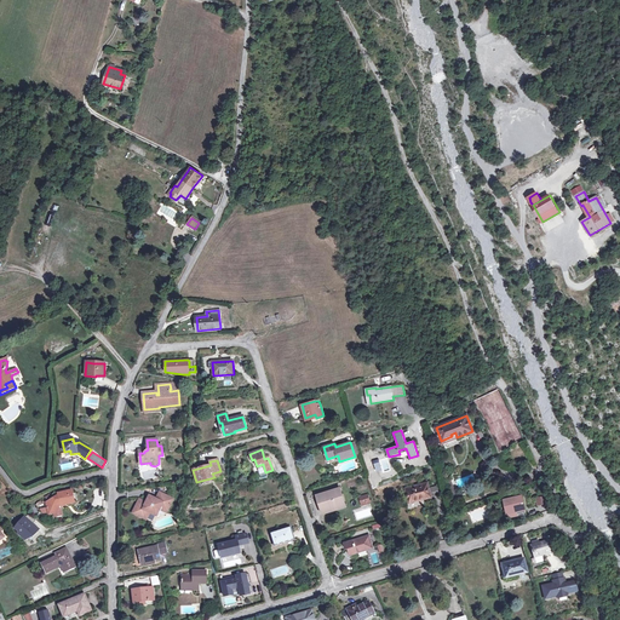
[(428,483),(406,489),(409,503),(431,498),(429,488),(428,483)]
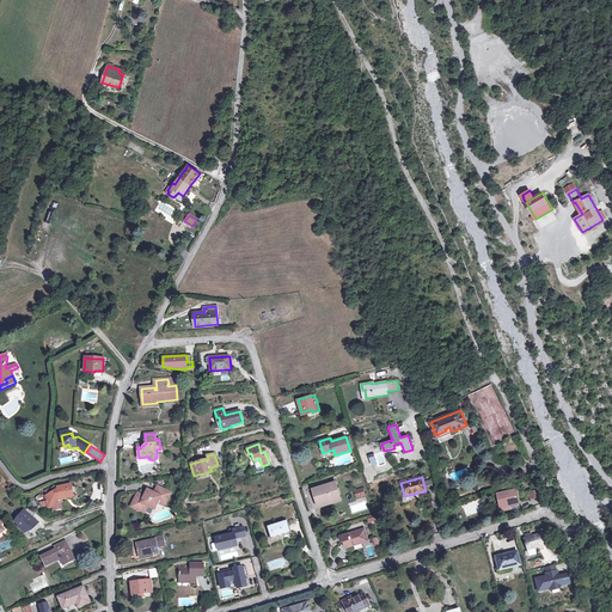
[(432,479),(423,482),(426,491),(434,489),(432,479)]
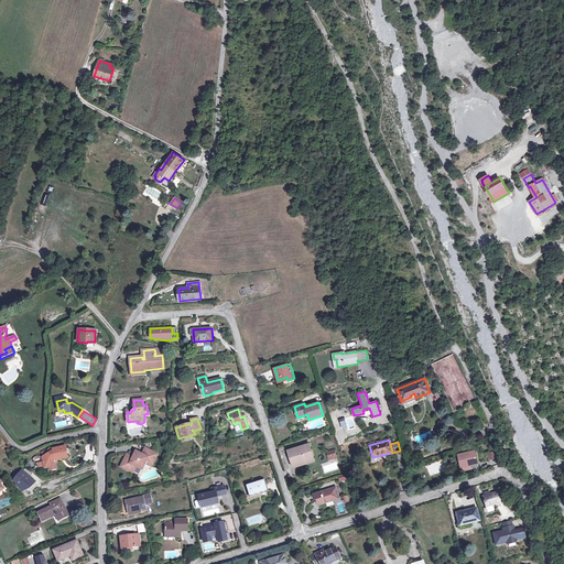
[(300,463),(314,458),(310,444),(289,451),(293,463),(299,462),(300,463)]
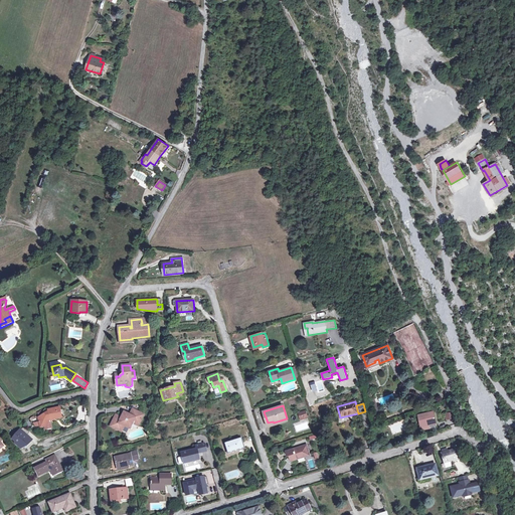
[(47,409),(48,411),(39,416),(40,421),(38,421),(39,424),(40,424),(41,427),(44,426),(45,428),(46,428),(47,430),(50,428),(51,427),(50,421),(50,420),(62,417),(59,407),(47,409)]
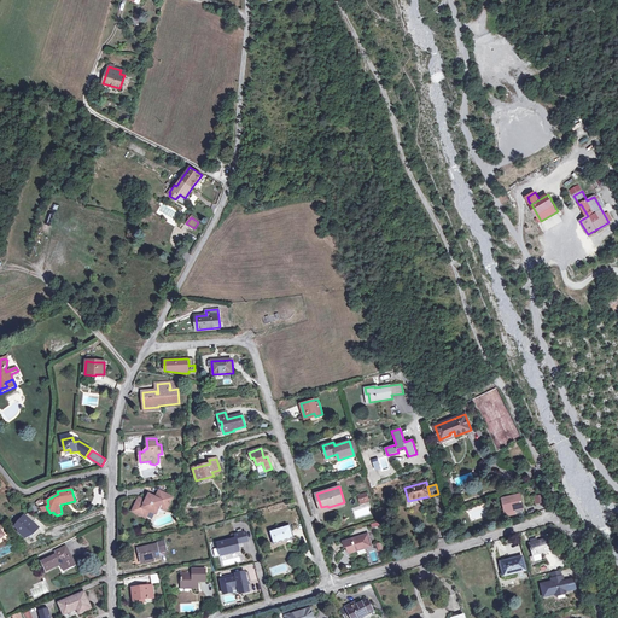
[(146,501),(139,497),(132,512),(143,517),(146,509),(150,511),(158,508),(158,507),(163,509),(164,507),(167,508),(173,497),(159,491),(156,497),(151,496),(150,499),(147,497),(146,501)]
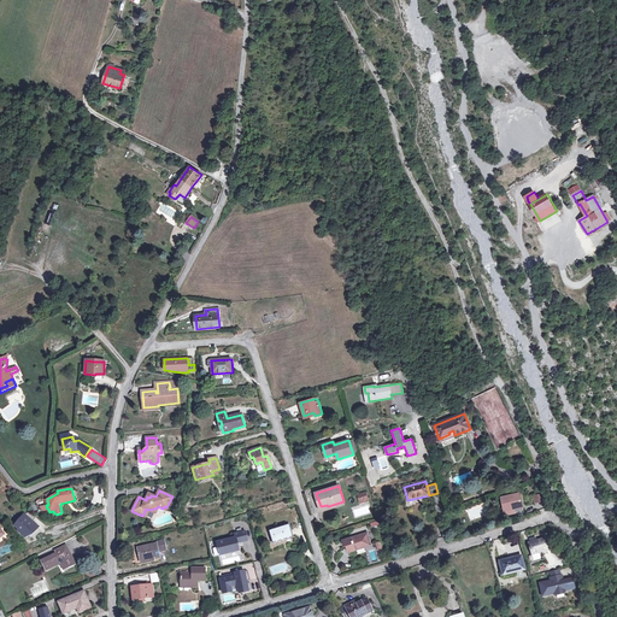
[(365,493),(356,495),(359,504),(368,500),(365,493)]
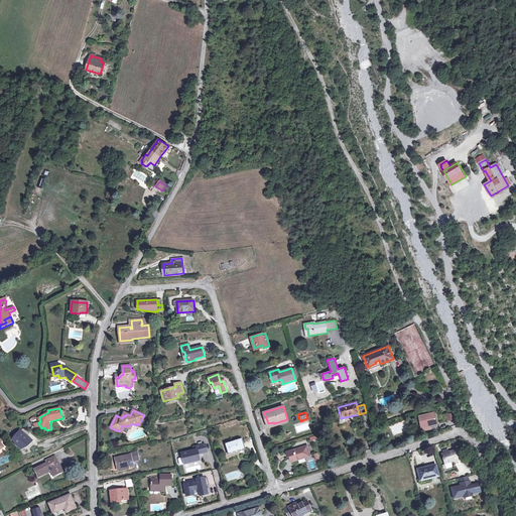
[(434,413),(419,417),(423,431),(438,427),(434,413)]
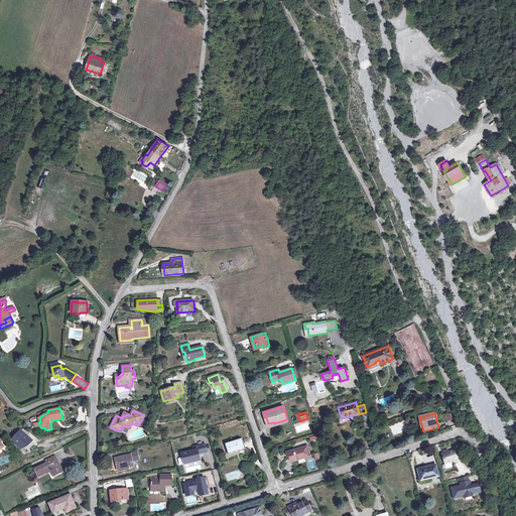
[(287,422),(287,419),(274,423),(273,422),(268,423),(269,428),(287,422)]
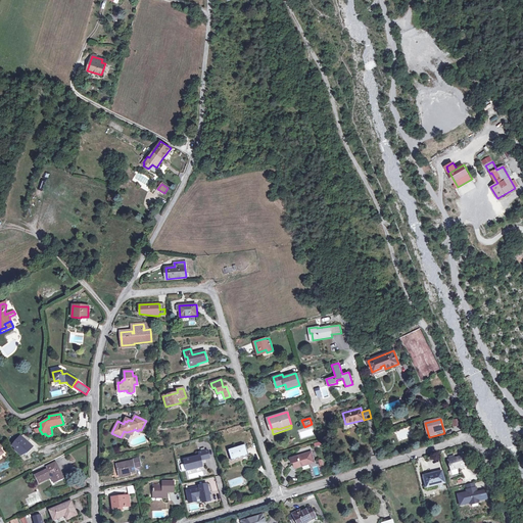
[(19,437),(12,445),(16,448),(15,450),(20,455),(27,452),(29,453),(32,448),(30,447),(31,445),(28,442),(31,439),(25,434),(19,437)]
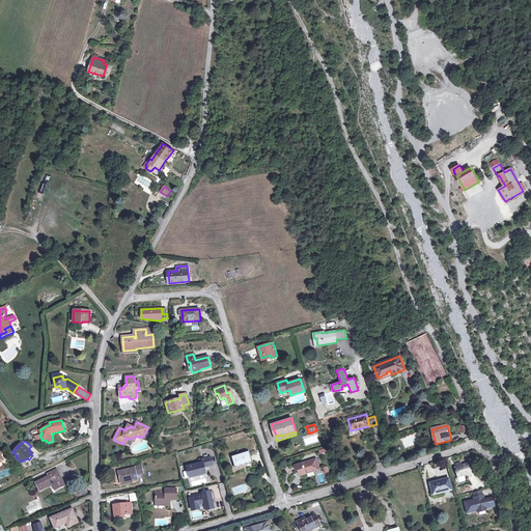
[(248,451),(231,456),(234,468),(252,463),(248,451)]
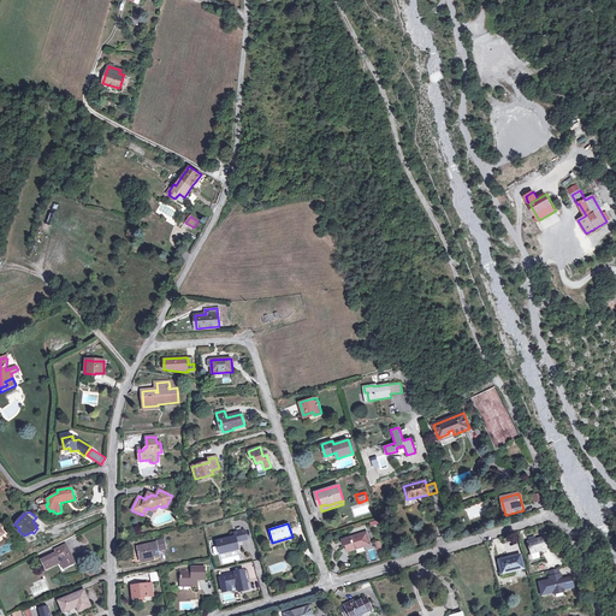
[(235,533),(235,537),(217,542),(220,555),(238,550),(236,542),(247,539),(244,531),(235,533)]
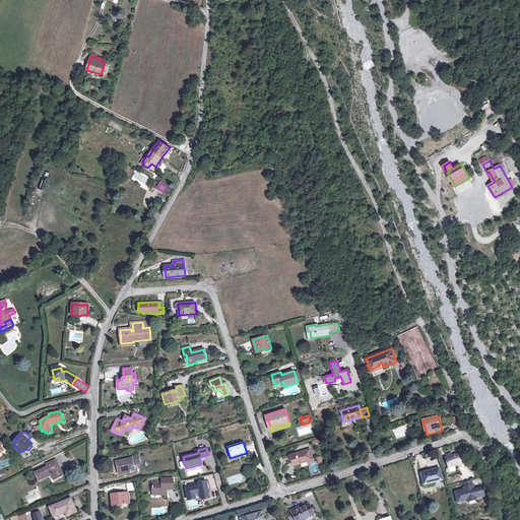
[(310,449),(290,455),(293,460),(288,465),(293,468),(295,465),(313,459),(310,449)]
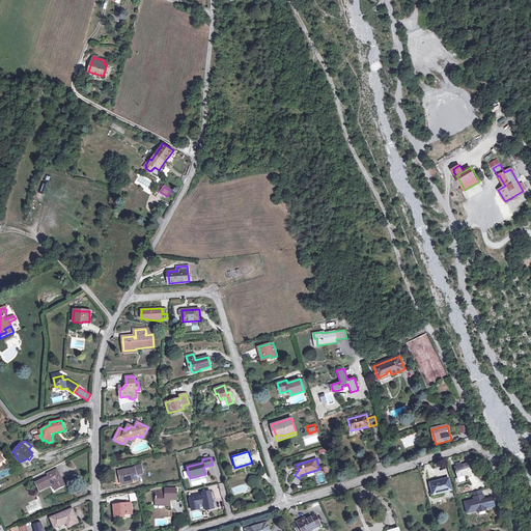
[(469,464),(455,467),(458,478),(472,474),(469,464)]
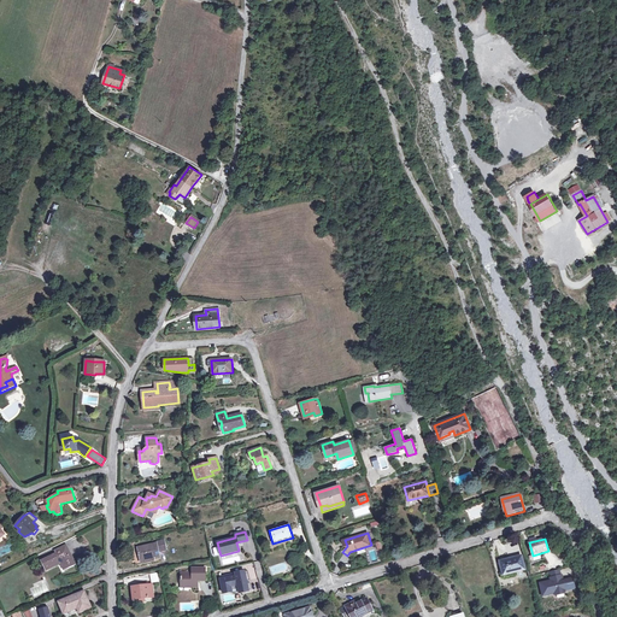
[(164,540),(157,542),(157,544),(137,548),(140,560),(159,557),(158,552),(166,550),(164,540)]
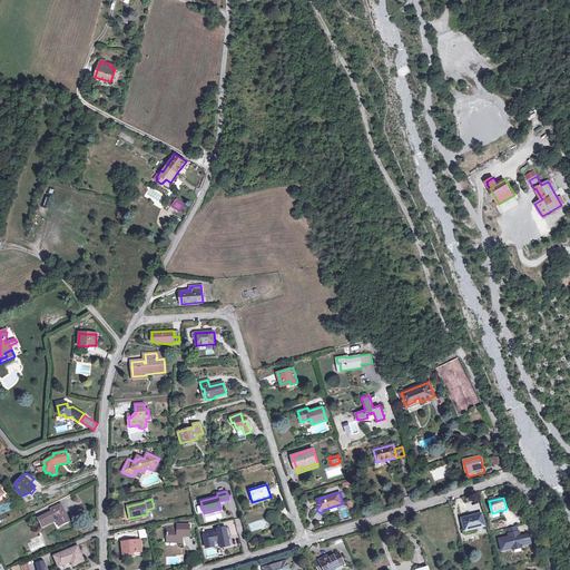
[(59,521),(62,526),(70,522),(65,512),(64,512),(62,510),(64,509),(61,503),(50,509),(51,511),(38,519),(42,528),(56,520),(57,522),(59,521)]
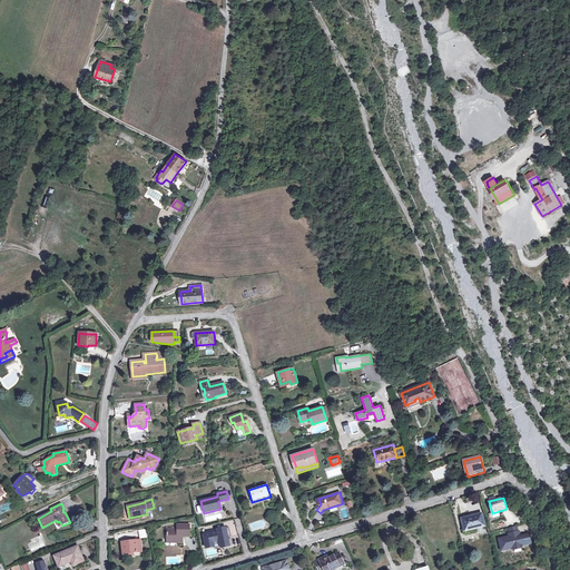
[(482,514),(462,519),(465,531),(484,526),(482,514)]
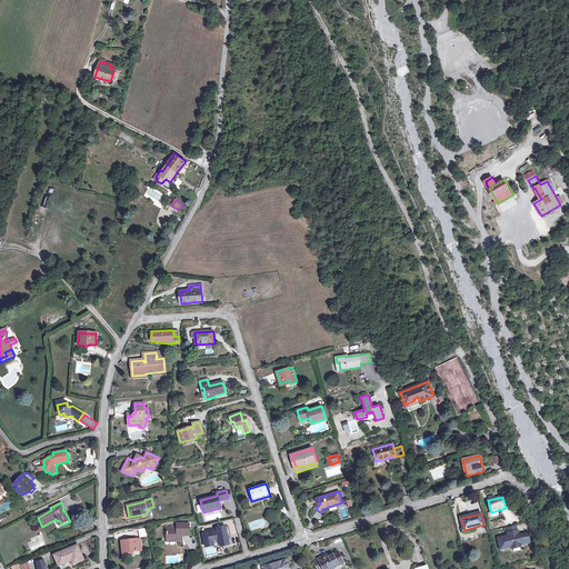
[(177,540),(177,542),(181,542),(182,537),(181,537),(181,535),(182,535),(189,535),(189,525),(177,525),(177,529),(167,529),(167,531),(166,531),(166,535),(169,535),(169,540),(177,540)]
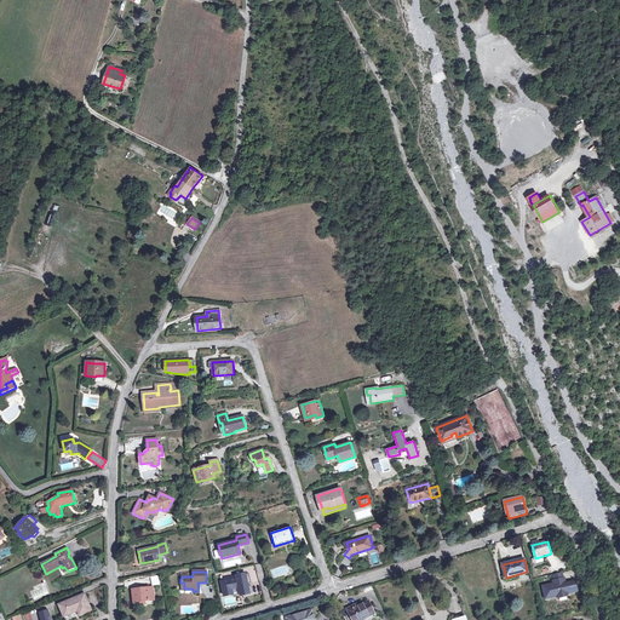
[(228,581),(220,583),(224,597),(233,595),(231,590),(239,589),(240,596),(252,592),(251,586),(248,586),(247,584),(251,584),(248,574),(236,577),(236,579),(228,581)]
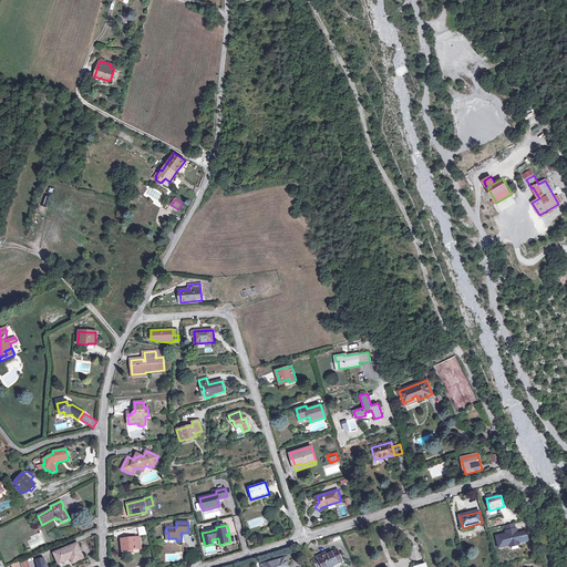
[(507,531),(506,531),(506,534),(496,536),(500,548),(509,545),(512,547),(518,545),(521,543),(529,540),(527,532),(521,533),(522,534),(518,534),(517,528),(515,528),(507,531)]
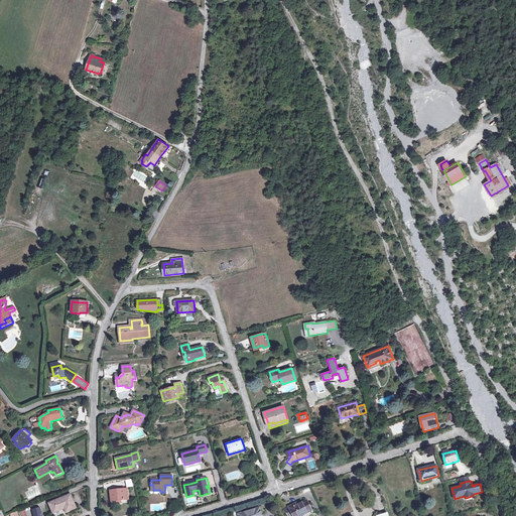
[(116,501),(120,500),(128,499),(127,489),(110,491),(111,501),(116,501)]
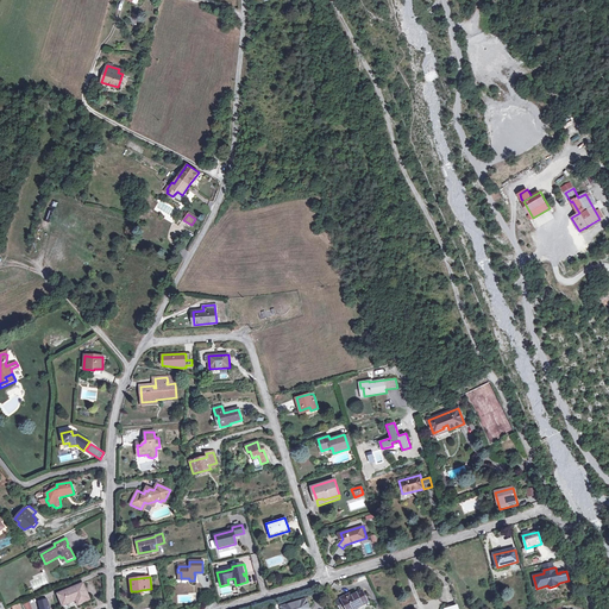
[(82,584),(58,594),(63,606),(76,600),(79,604),(89,600),(82,584)]
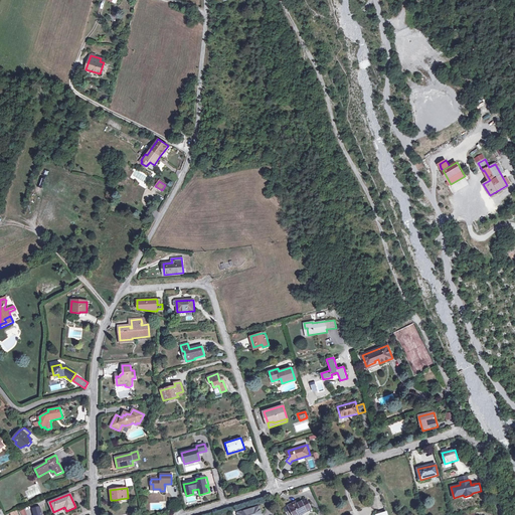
[(295,506),(293,504),(288,506),(292,514),(300,514),(311,510),(306,500),(297,504),(295,506)]
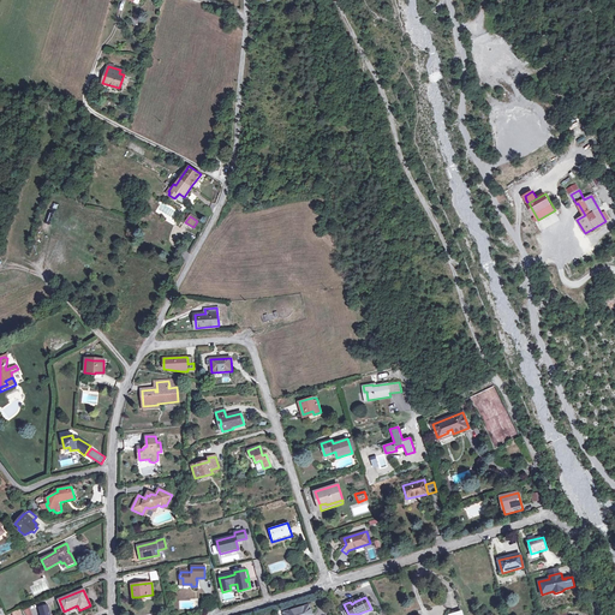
[(51,614),(48,604),(39,608),(41,614),(51,614)]
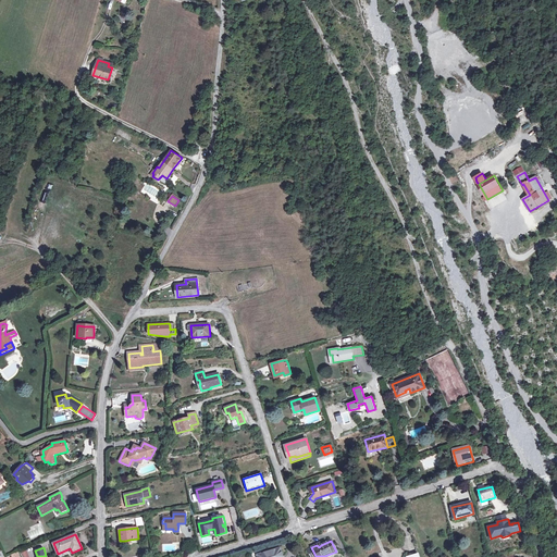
[(282,556),(280,547),(257,555),(257,556),(282,556)]
